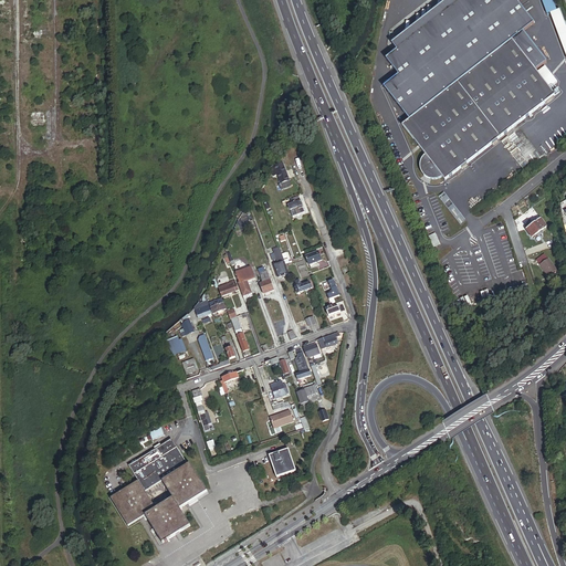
[(446,181),(555,96),(549,90),(537,74),(536,72),(547,63),(523,33),(534,24),(515,0),(449,0),(392,44),(397,51),(386,60),(399,76),(384,87),(410,121),(402,126),(426,156),(425,156),(423,157),(422,159),(421,160),(420,161),(420,164),(420,165),(420,167),(420,169),(420,170),(421,173),(421,174),(422,175),(423,177),(426,178),(427,179),(428,179),(430,180),(431,180),(433,180),(436,180),(437,180),(439,180),(440,179),(441,178),(442,178),(446,181)]
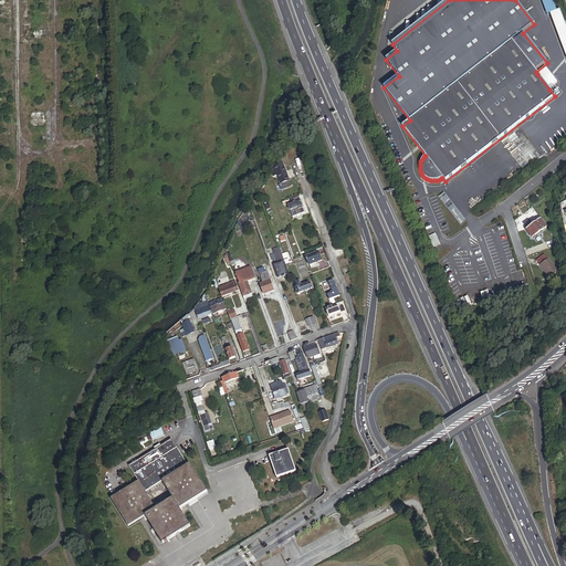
[(542,0),(547,14),(551,13),(554,12),(548,0),(542,0)]
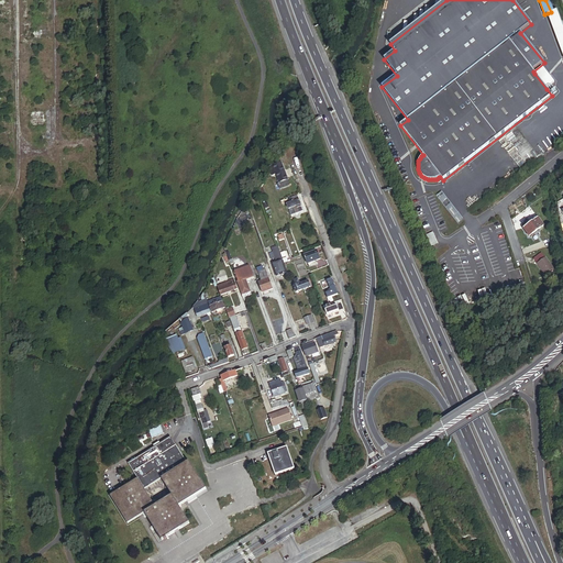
[(551,12),(548,13),(562,55),(562,26),(556,10),(551,12)]
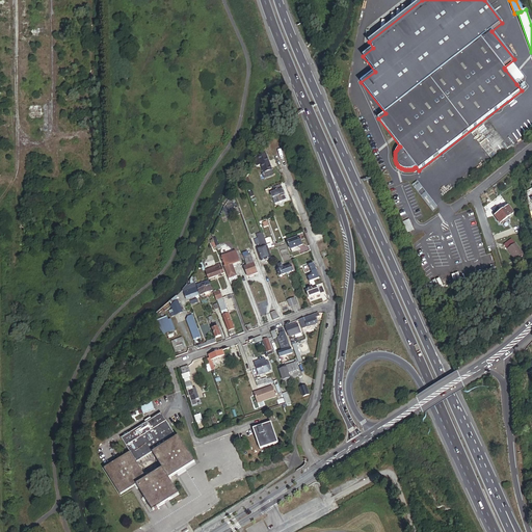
[(505,70),(516,84),(524,78),(512,63),(505,70)]
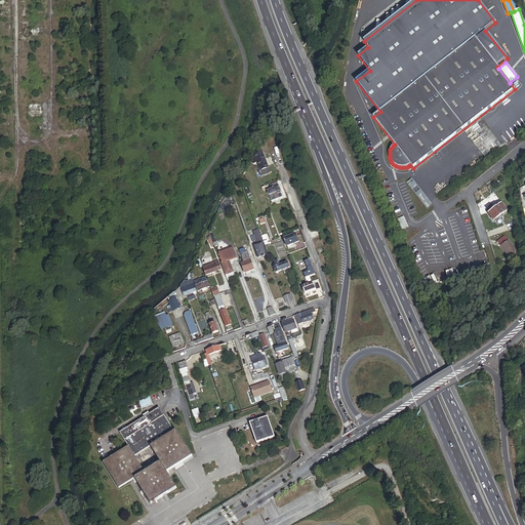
[(87,102),(86,91),(75,92),(75,102),(87,102)]
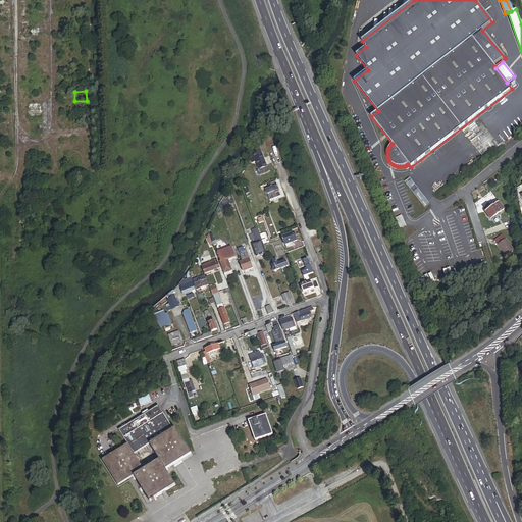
[(31,104),(28,104),(29,118),(42,117),(42,104),(31,104)]
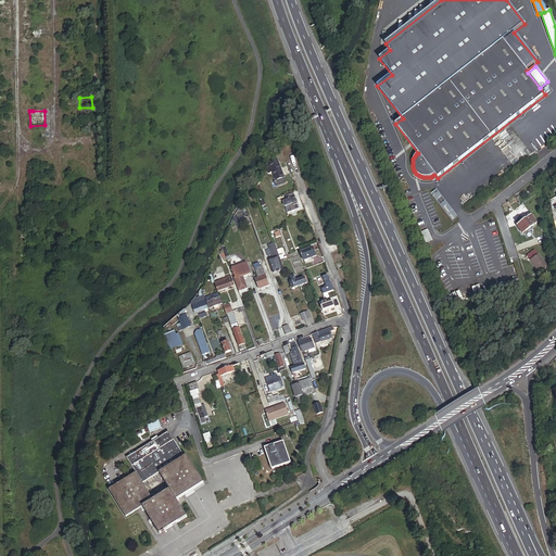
[(523,160),(529,155),(508,130),(504,135),(523,160)]
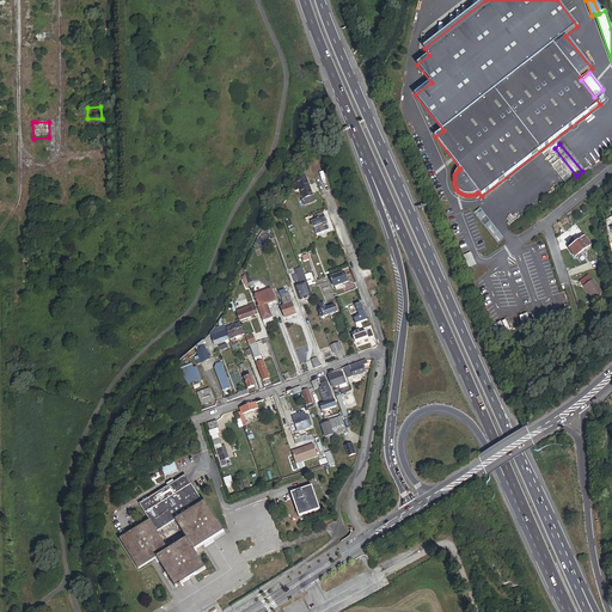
[(300,189),(310,185),(307,179),(298,183),(295,184),(297,187),(293,188),(294,193),(300,190),(300,189)]
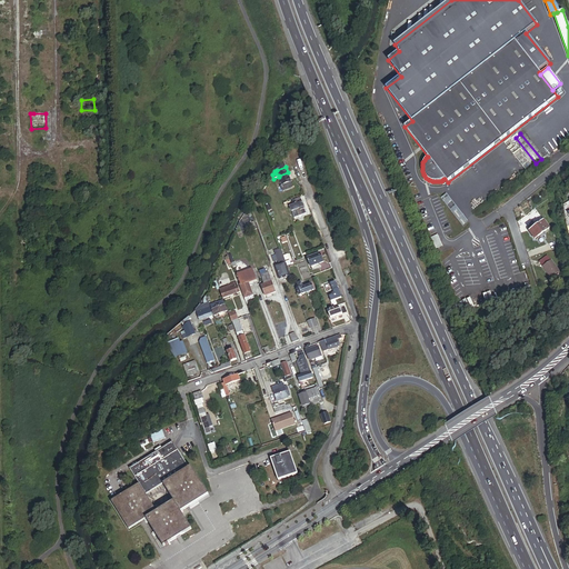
[(286,183),(291,182),(288,172),(279,176),(279,177),(282,185),(286,183)]
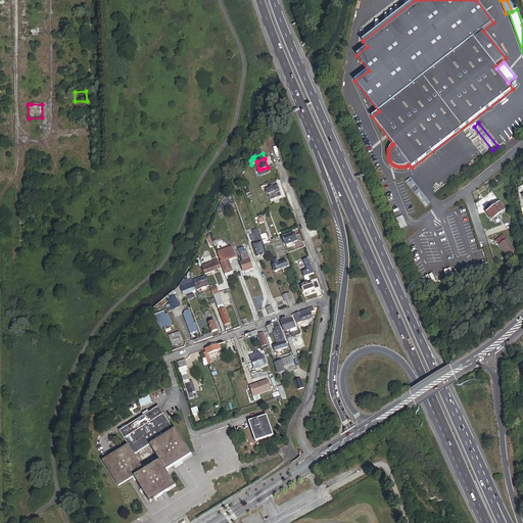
[(407,182),(413,191),(416,188),(413,185),(415,184),(411,179),(407,182)]
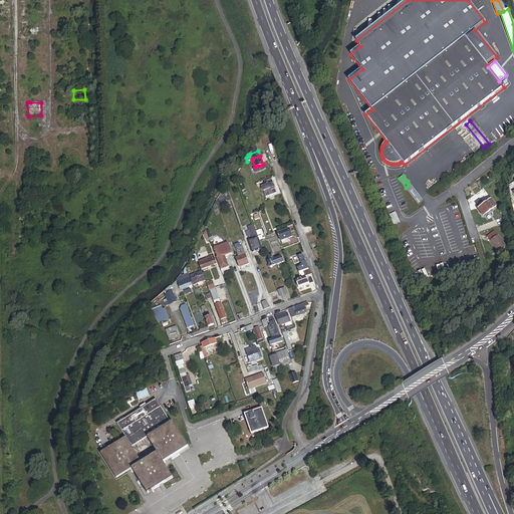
[(272,188),(262,191),(264,197),(274,194),(272,188)]
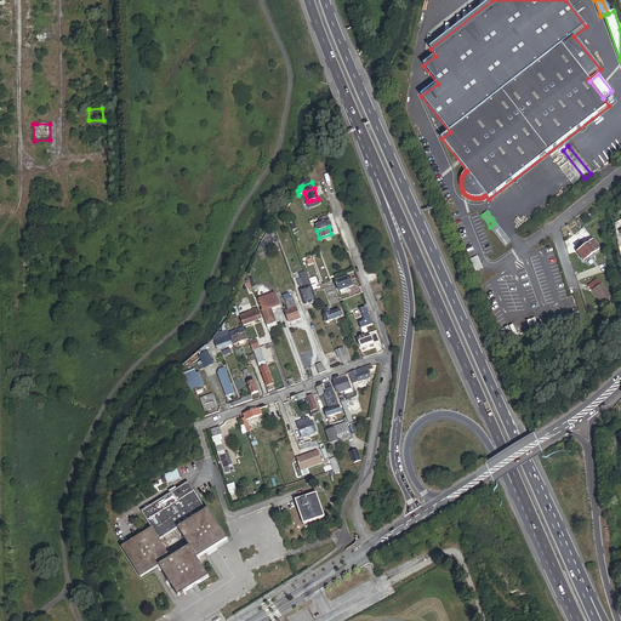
[(588,262),(603,249),(594,239),(586,246),(581,241),(576,246),(581,251),(580,252),(588,262)]
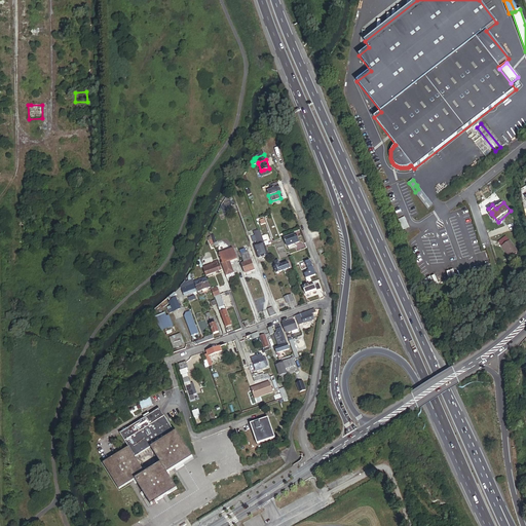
[(404,230),(409,227),(405,217),(399,219),(404,230)]
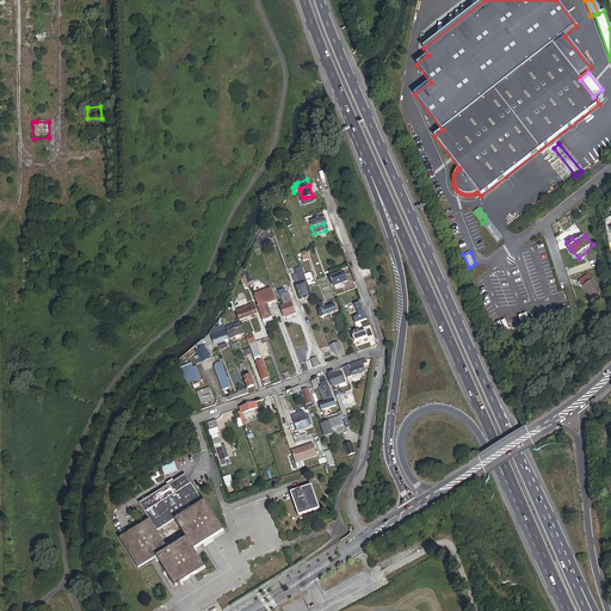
[(602,266),(599,259),(590,261),(592,269),(602,266)]
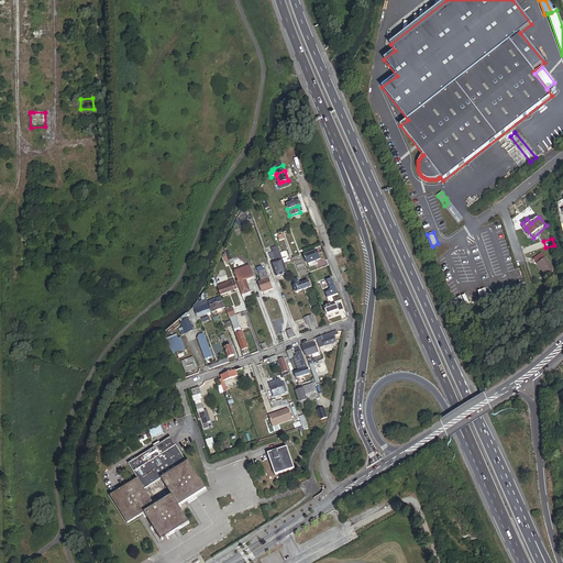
[(282,261),(283,260),(278,247),(271,250),(275,263),(282,261)]
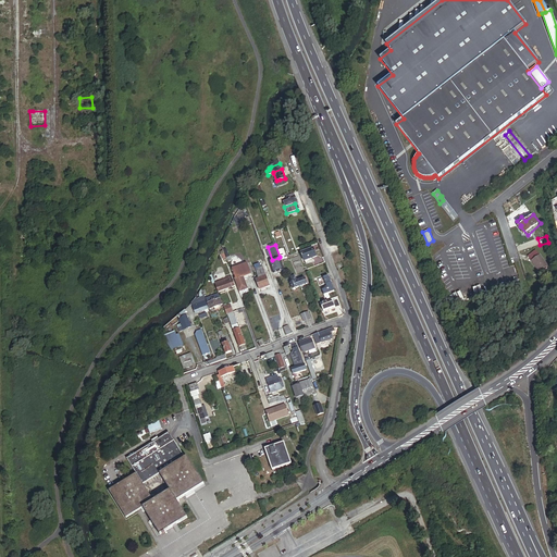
[(302,261),(314,258),(312,249),(299,254),(302,261)]
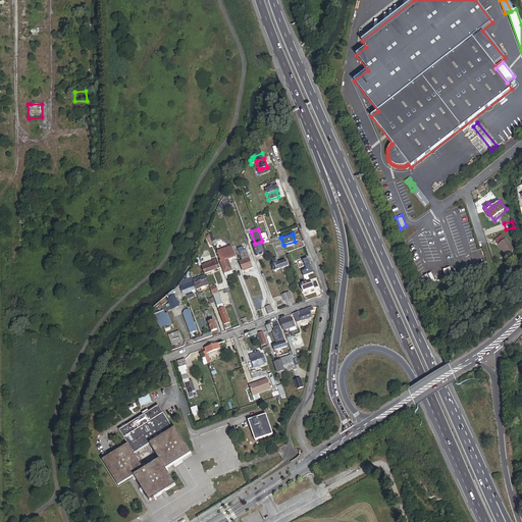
[(507,259),(514,253),(502,238),(494,244),(507,259)]
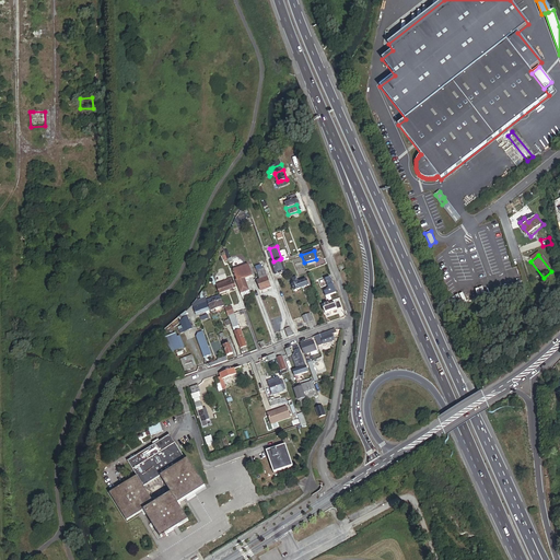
[(275,275),(284,271),(280,259),(273,261),(271,263),(275,275)]
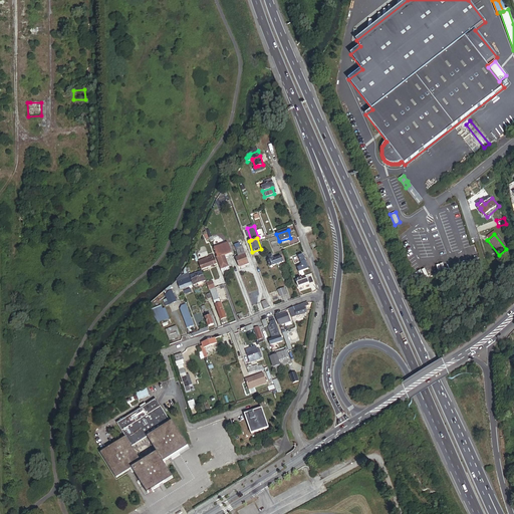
[(232,253),(229,244),(215,250),(218,258),(217,259),(222,270),(229,267),(226,259),(225,258),(224,256),(232,253)]
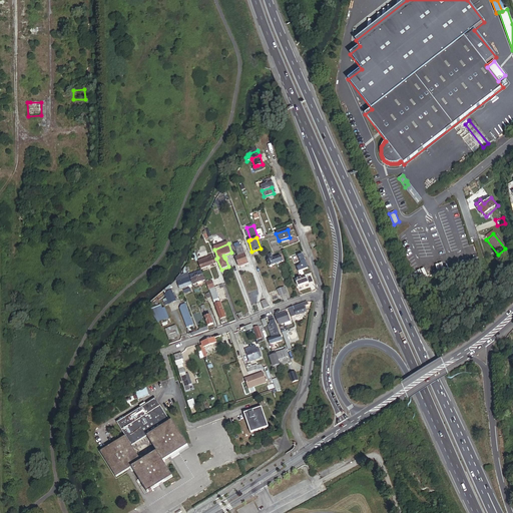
[(237,257),(244,254),(241,246),(234,248),(237,257)]
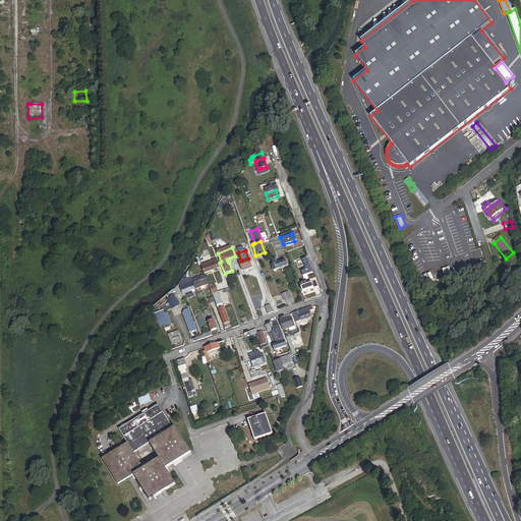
[(204,273),(219,268),(216,257),(212,258),(212,259),(213,264),(201,268),(204,273)]
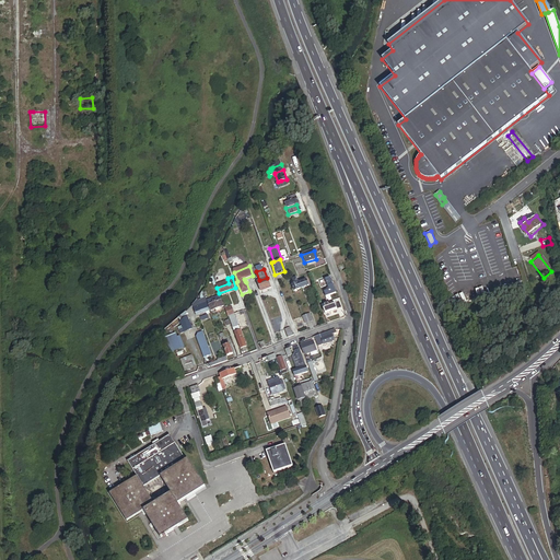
[(327,287),(331,284),(329,277),(318,280),(321,288),(326,286),(327,287)]
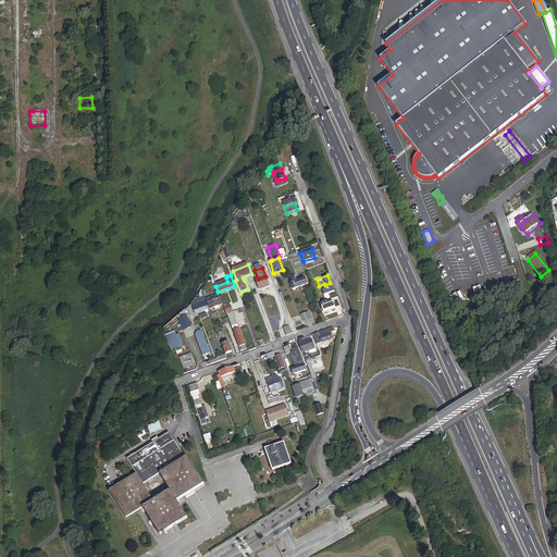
[(259,289),(269,286),(265,276),(258,279),(256,280),(259,289)]
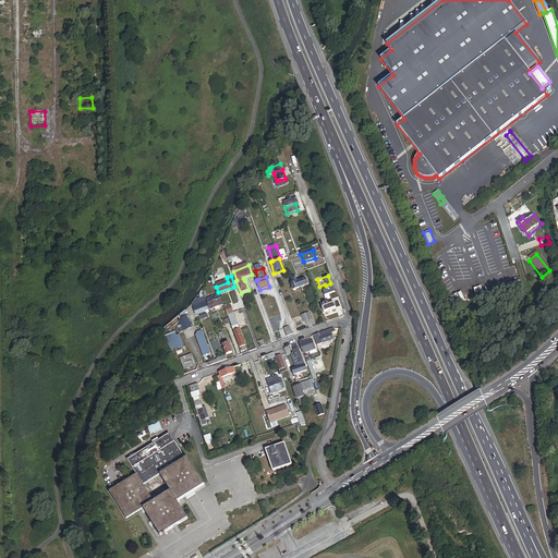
[(291,284),(293,290),(305,286),(303,279),(298,281),(295,277),(291,279),(292,284),(291,284)]
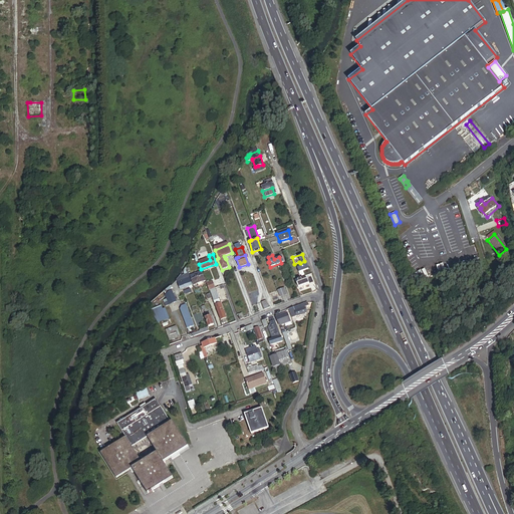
[(302,271),(307,269),(304,261),(300,263),(301,266),(296,268),(298,273),(302,271)]
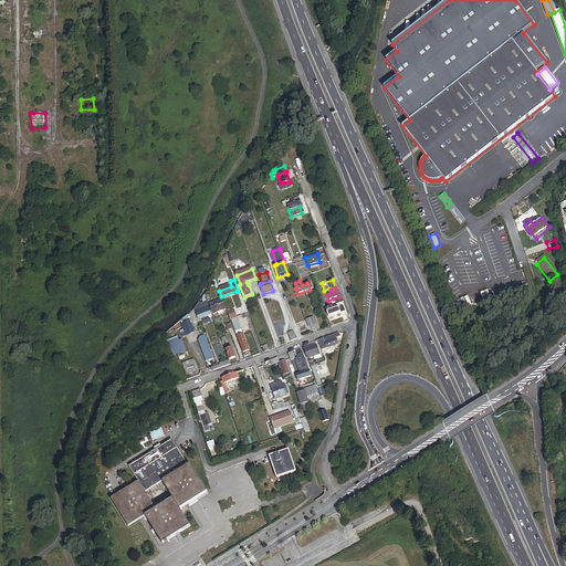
[(464,297),(468,306),(474,304),(471,295),(464,297)]
